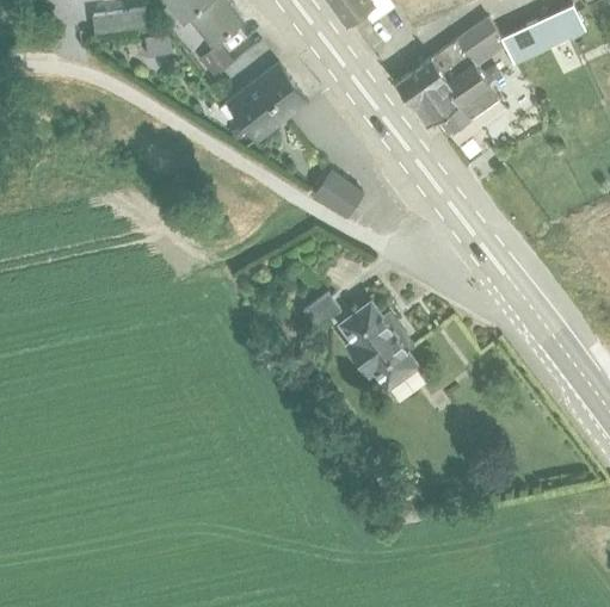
[(186,18),(211,49),(244,23),(226,0),(165,0),(182,22),(186,18)]
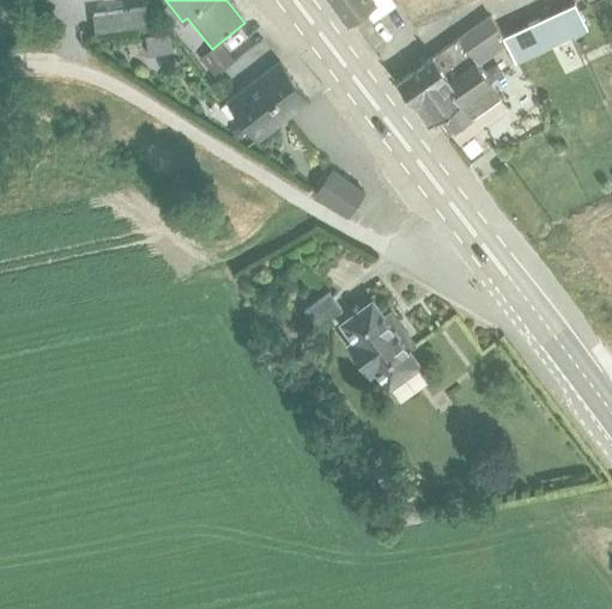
[(329,0),(346,23),(363,11),(373,24),(395,7),(389,0),(329,0)]
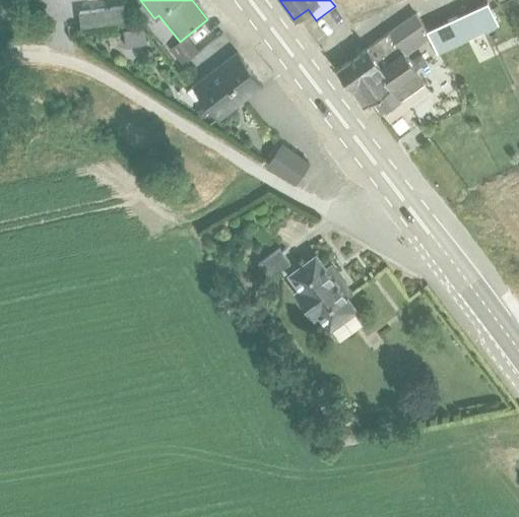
[(437,57),(496,28),(485,5),(426,34),(437,57)]
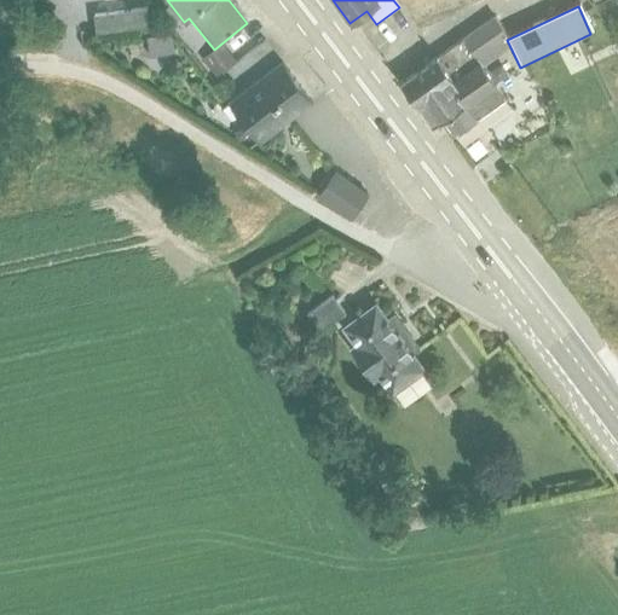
[(145,11),(92,17),(94,35),(148,29),(145,11)]
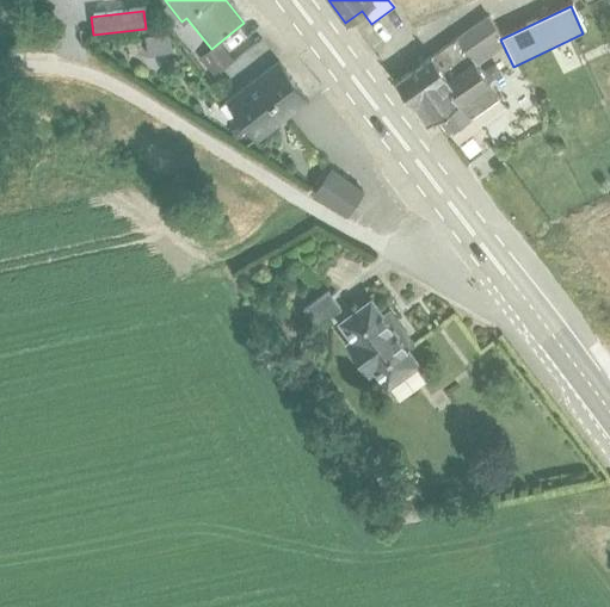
[(487,84),(470,60),(501,37),(487,18),(456,39),(430,59),(394,84),(426,128),(436,121),(447,136),(498,99),(487,84)]
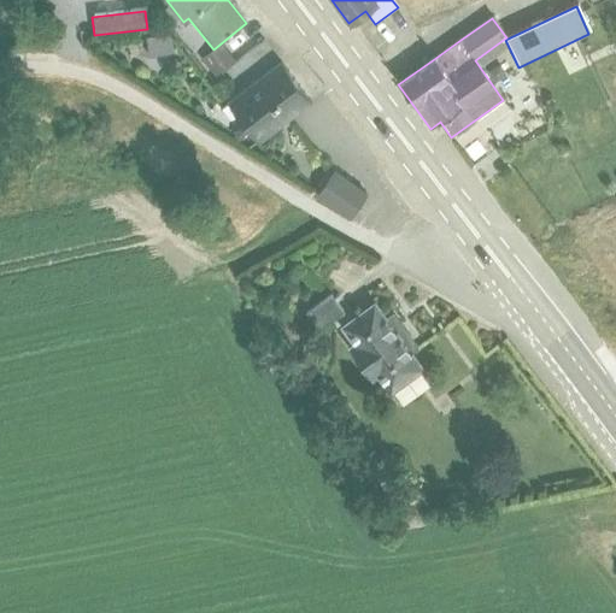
[(169,33),(145,36),(148,56),(172,52),(169,33)]
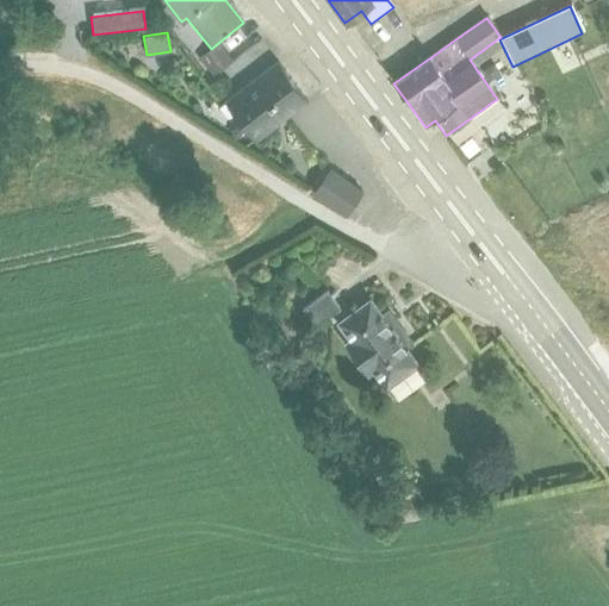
[(306,101),(278,64),(224,105),(254,142),(306,101)]
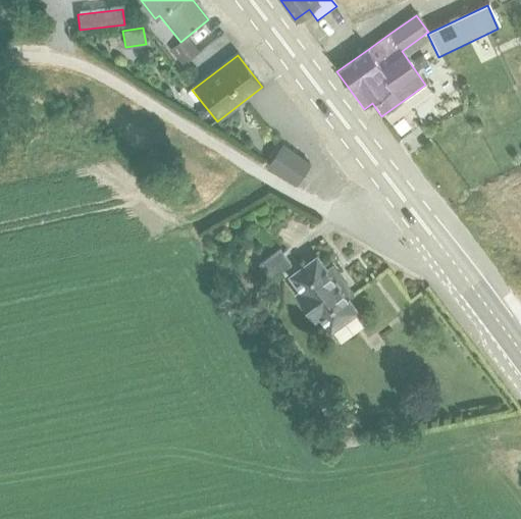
[(267,166),(296,186),(309,166),(280,147),(267,166)]
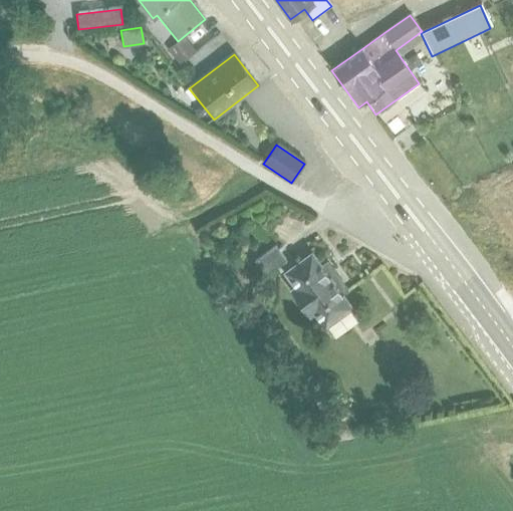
[(275,247),(255,262),(265,276),(286,261),(275,247)]
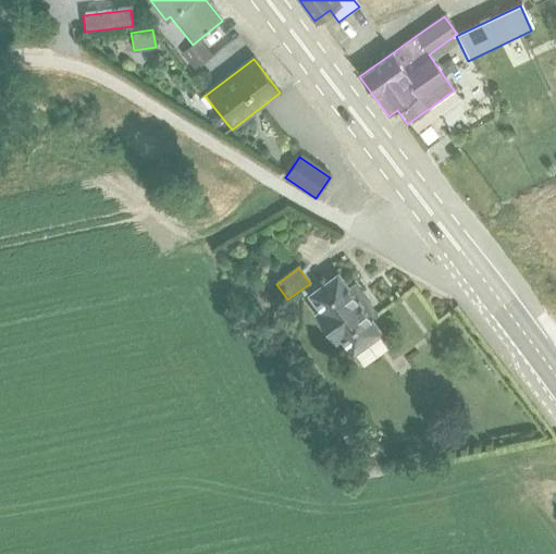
[(337,277),(308,298),(318,311),(312,315),(335,344),(342,340),(361,365),(387,345),(369,320),(377,316),(354,285),(347,290),(337,277)]
